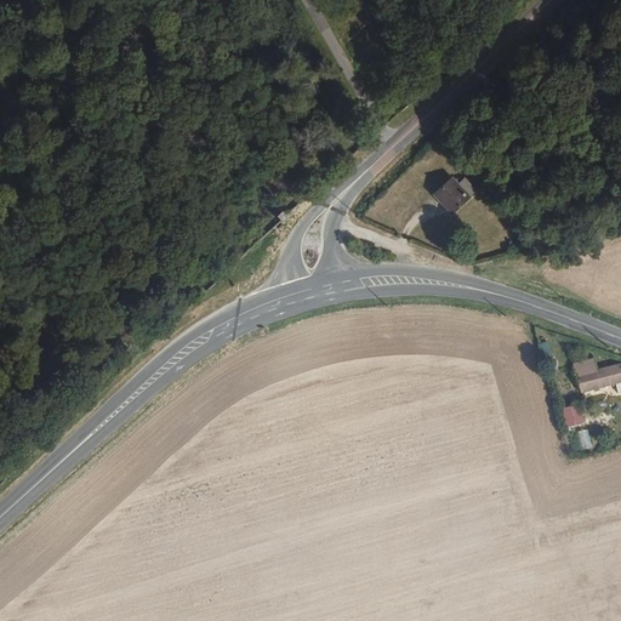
[(476,194),(454,174),(432,194),(451,214),(476,194)]
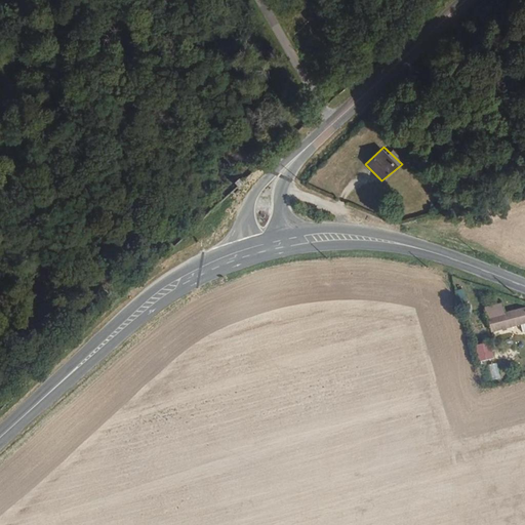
[(451,251),(449,257),(481,269),(483,261),(451,251)]
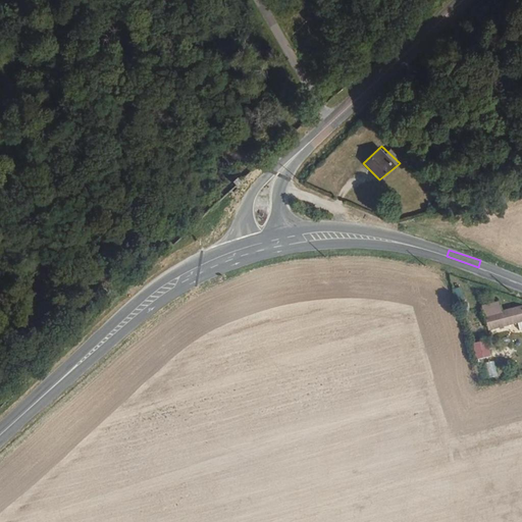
[(521,330),(521,306),(502,311),(499,301),(483,306),(489,332),(520,325),(521,330)]
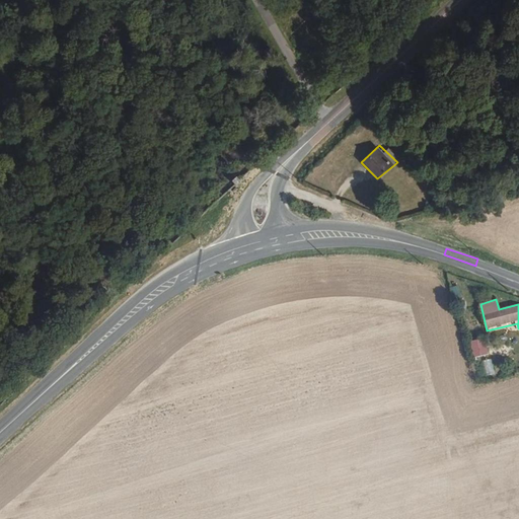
[(488,356),(484,341),(471,344),(476,359),(488,356)]
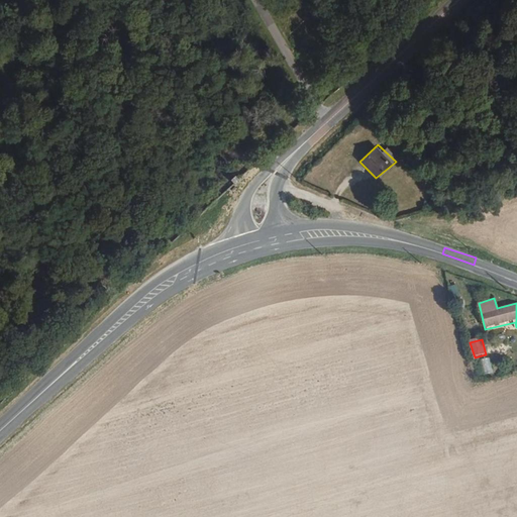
[(484,375),(493,373),(490,357),(480,359),(484,375)]
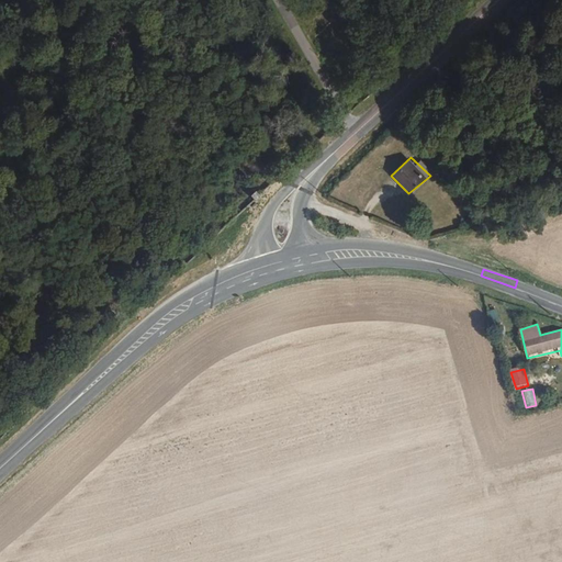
All buildings are outlined.
